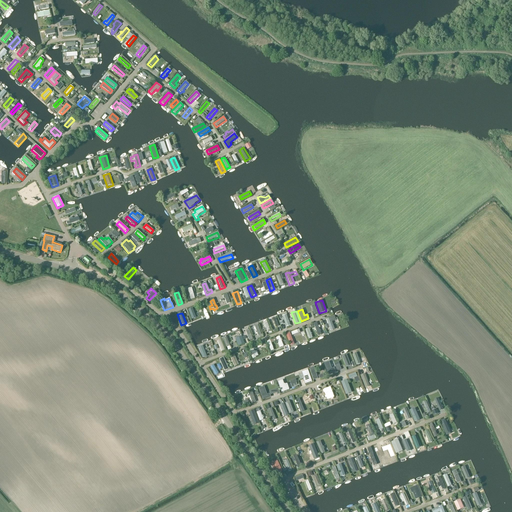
[(286,327),(290,325),(286,314),(282,316),(286,327)]
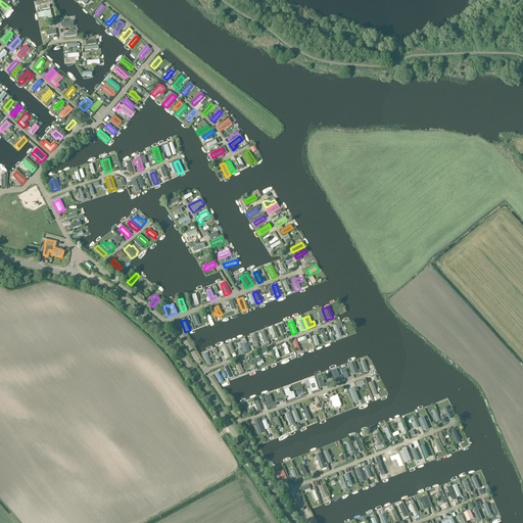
[(341,323),(333,326),(338,338),(342,337),(339,329),(342,327),(341,323)]
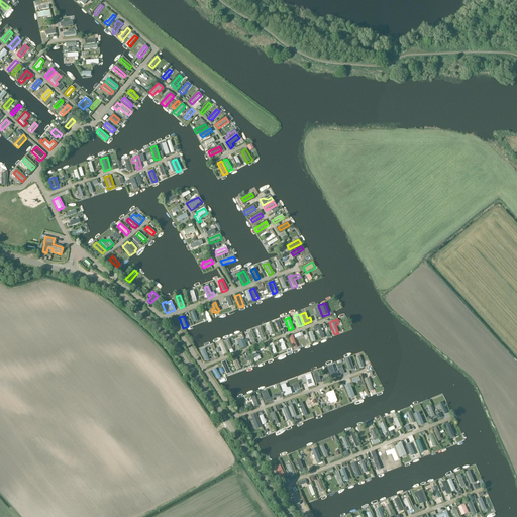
[(321,328),(319,325),(316,326),(321,339),(324,338),(322,331),(323,331),(322,328),(321,328)]
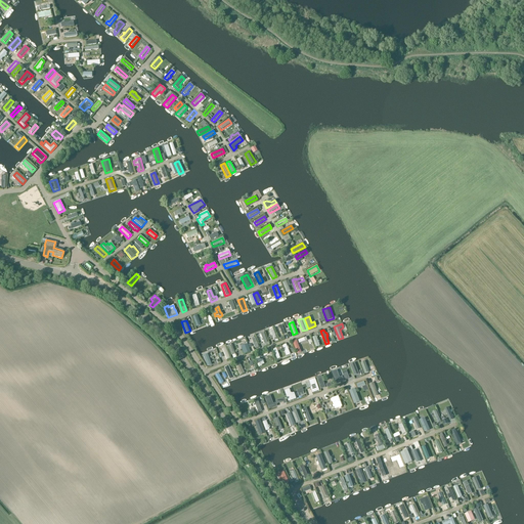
[(306,336),(298,339),(299,343),(300,342),(301,344),(307,342),(306,340),(307,339),(306,336)]
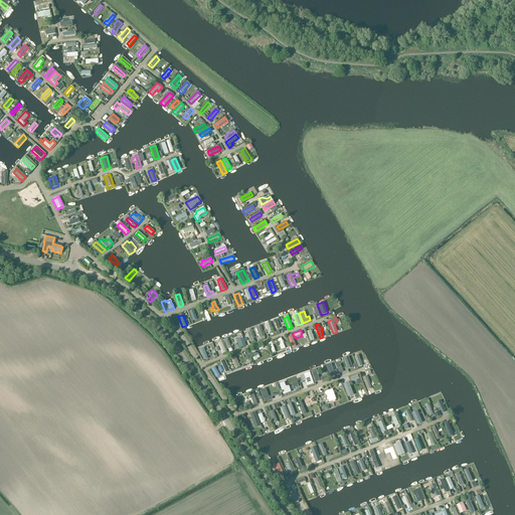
[(296,346),(292,334),(287,336),(292,347),(296,346)]
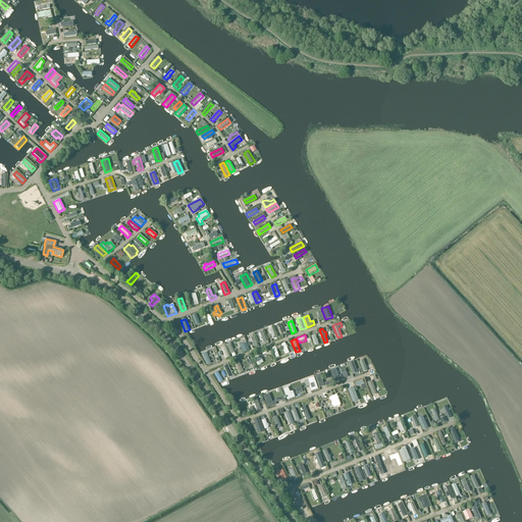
[(235,353),(230,343),(226,344),(230,355),(231,354),(232,357),(236,356),(235,353)]
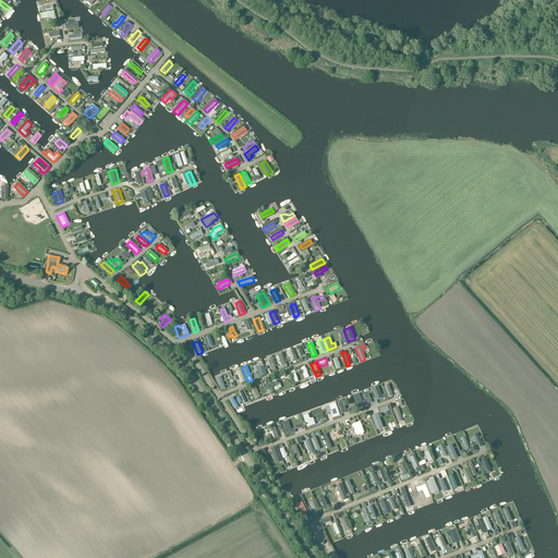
[(266,374),(263,366),(256,368),(259,377),(266,374)]
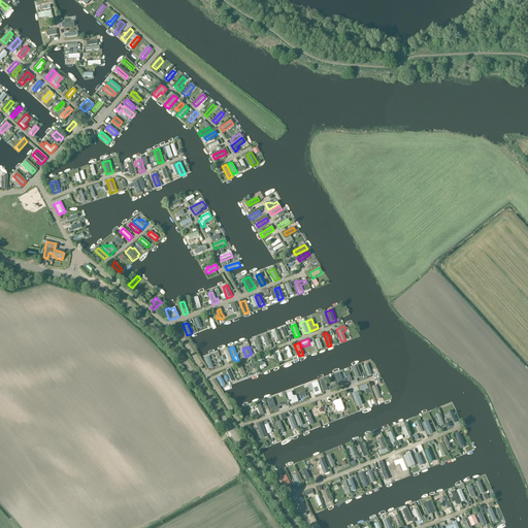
[(204,359),(208,369),(213,368),(209,357),(204,359)]
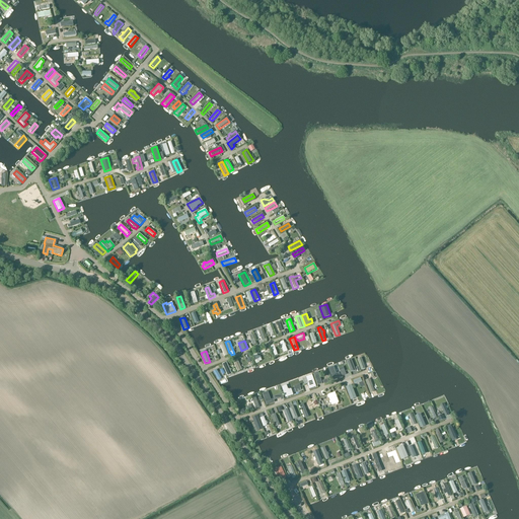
[(255,353),(252,354),(255,364),(260,363),(258,362),(262,361),(260,356),(257,356),(256,354),(255,354),(255,353)]
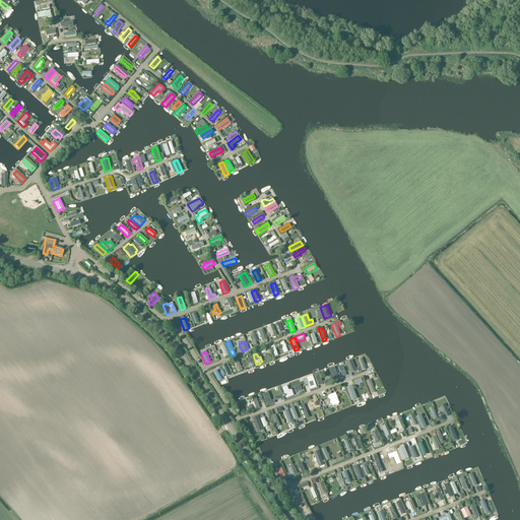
[(365,368),(361,356),(356,359),(361,369),(365,368)]
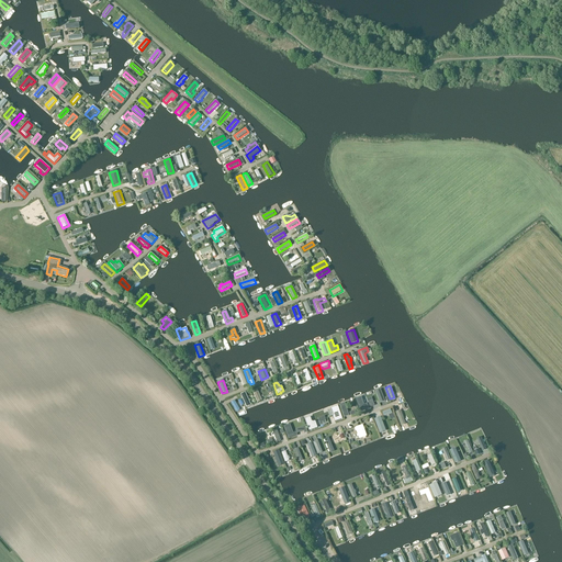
[(261,401),(257,389),(251,391),(257,403),(261,401)]
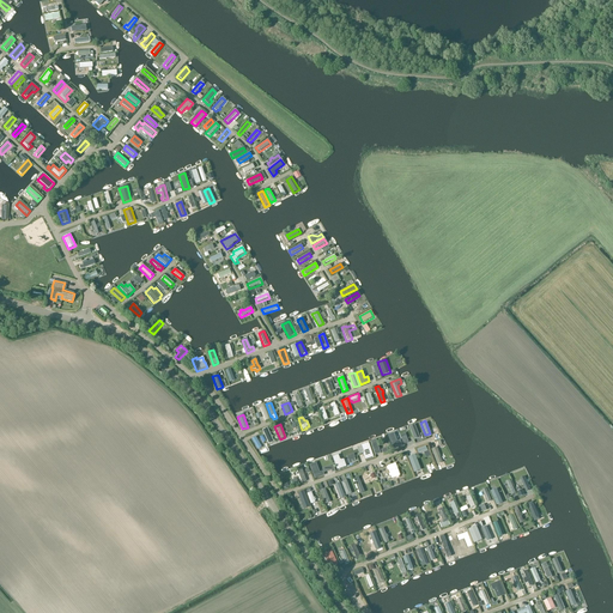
[(408,426),(414,439),(419,438),(414,425),(408,426)]
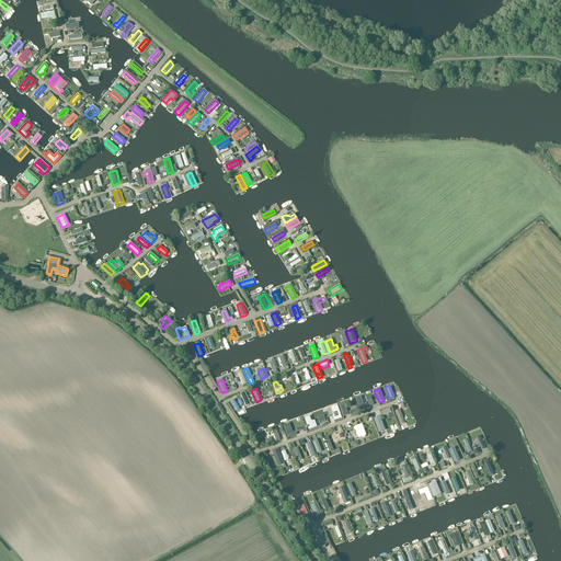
[(251,404),(244,391),(240,393),(245,407),(251,404)]
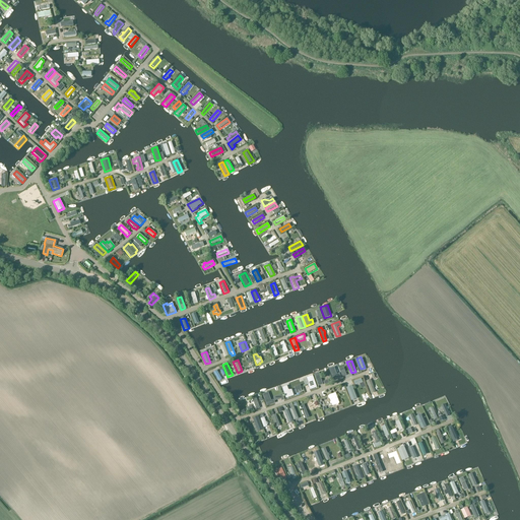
[(341,378),(339,373),(336,374),(334,367),(328,369),(333,381),(341,378)]
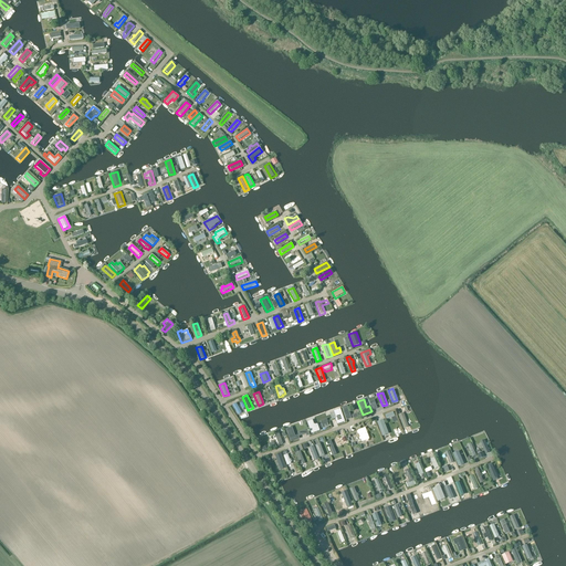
[(241,413),(236,404),(232,406),(238,416),(241,413)]
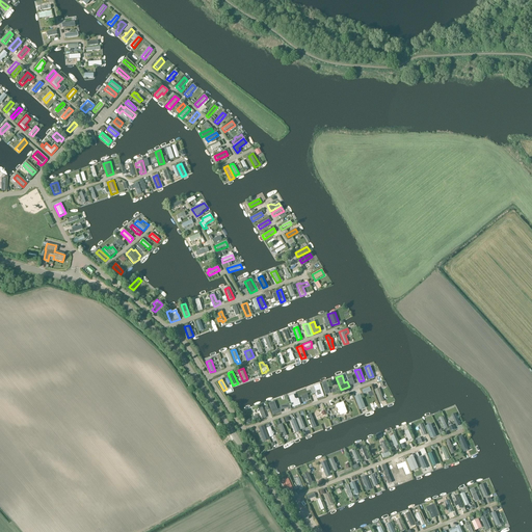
[(330,394),(326,381),(321,383),(325,395),(330,394)]
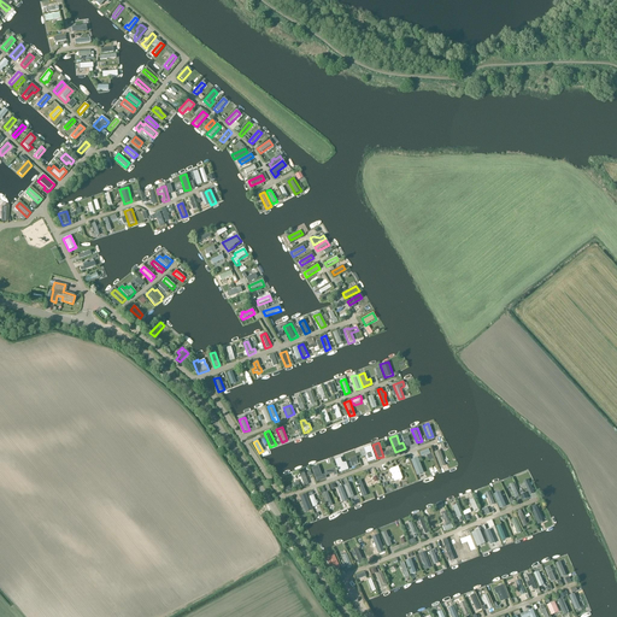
[(445,465),(440,450),(434,452),(440,468),(445,465)]
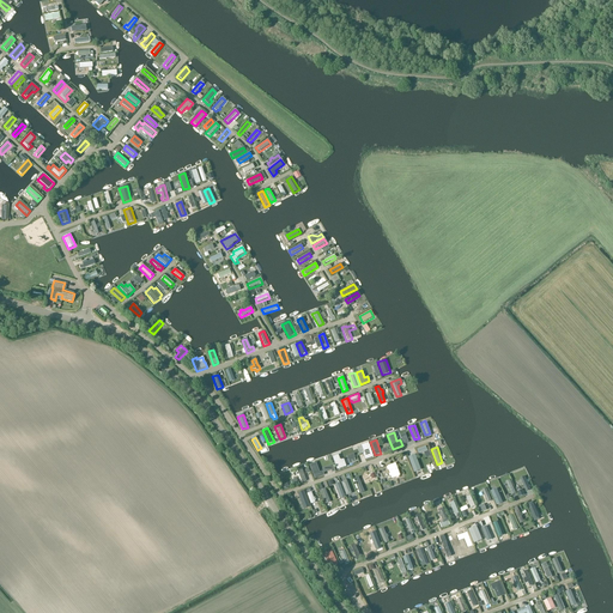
[(338,455),(333,457),(337,471),(346,467),(344,460),(341,461),(341,460),(340,460),(338,455)]
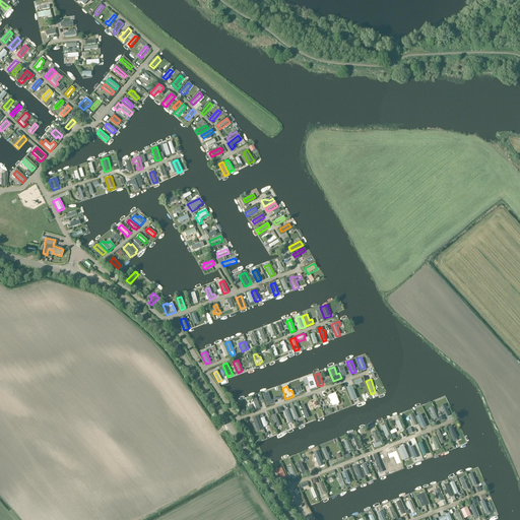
[(356,399),(351,386),(346,388),(350,401),(356,399)]
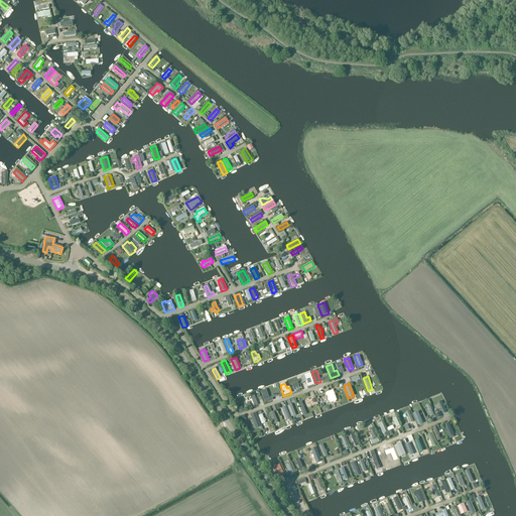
[(273,400),(271,397),(269,398),(266,389),(260,391),(264,403),(273,400)]
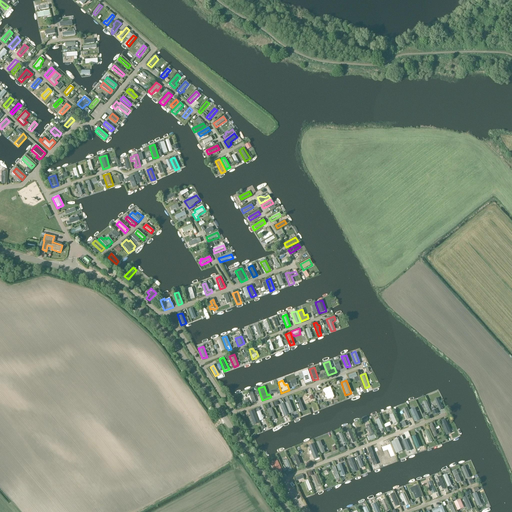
[(443,409),(438,397),(435,399),(437,405),(436,405),(437,407),(438,407),(440,410),(443,409)]
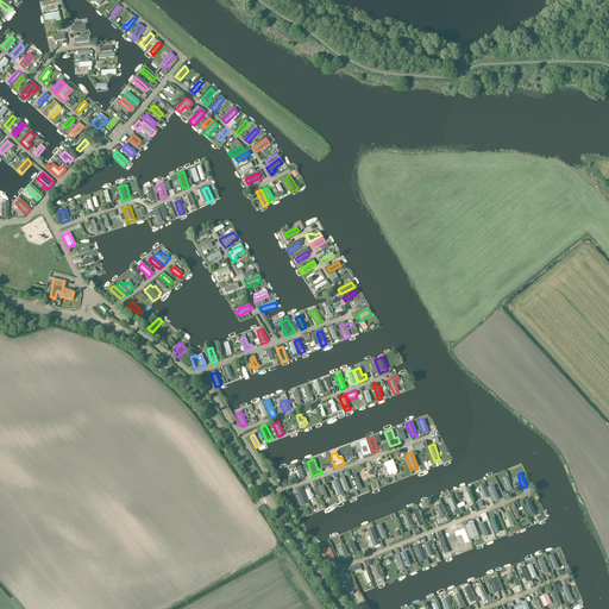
[(362,489),(356,475),(351,476),(357,491),(362,489)]
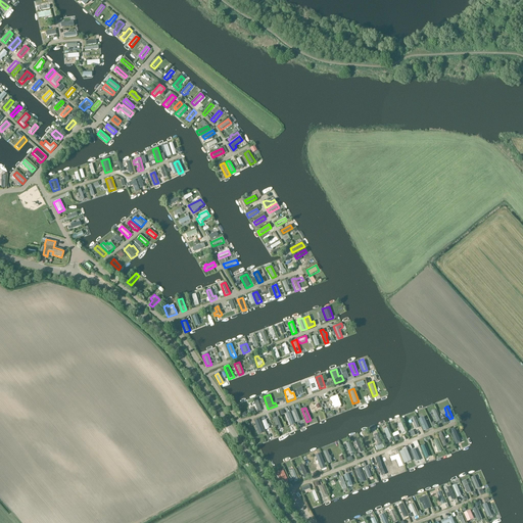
[(440,421),(435,409),(432,411),(437,422),(440,421)]
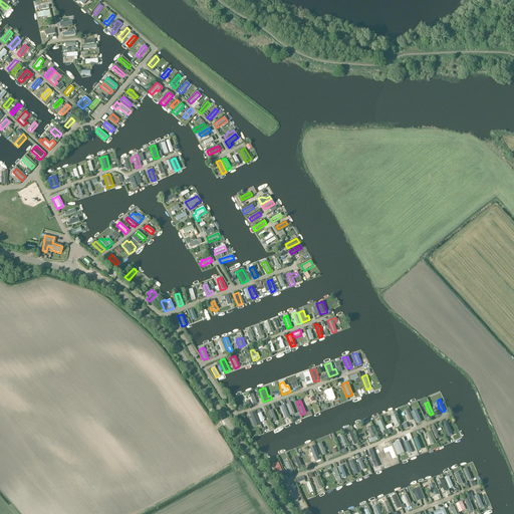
[(294,414),(290,403),(286,405),(290,416),(294,414)]
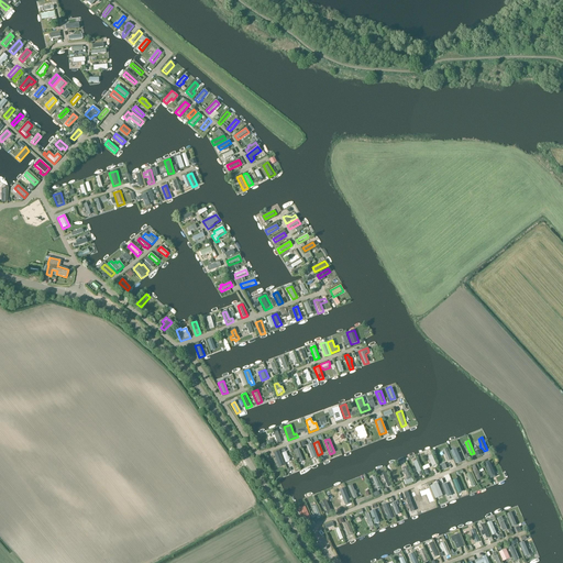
[(317,456),(311,443),(307,445),(312,457),(317,456)]
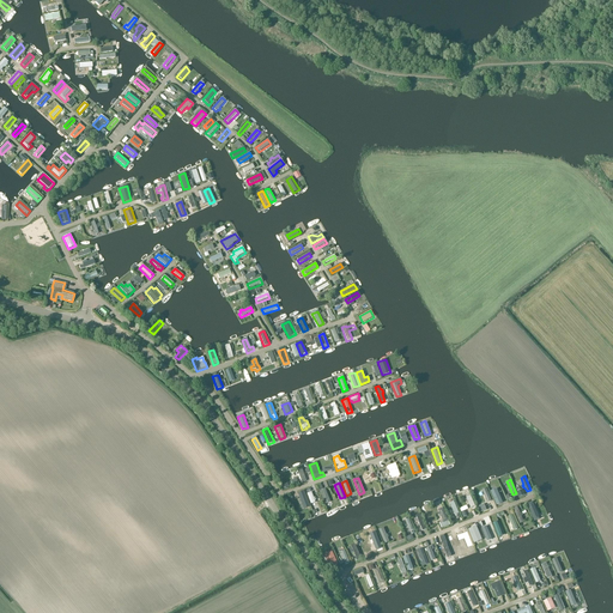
[(503,502),(497,487),(491,491),(497,505),(503,502)]
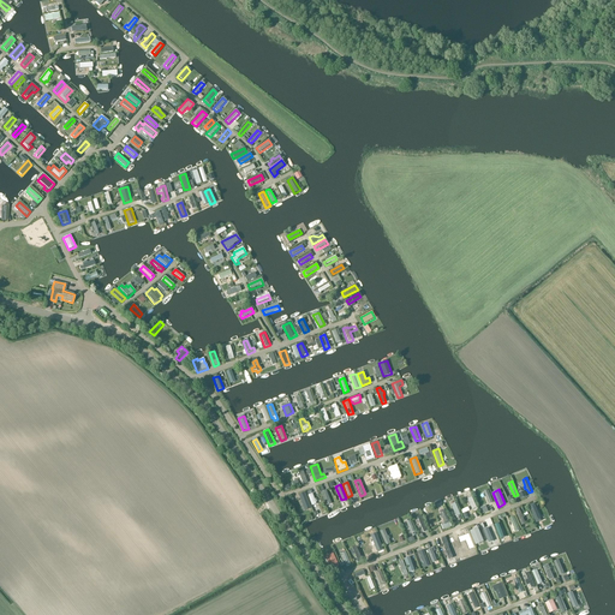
[(332,505),(326,490),(321,493),(326,506),(332,505)]
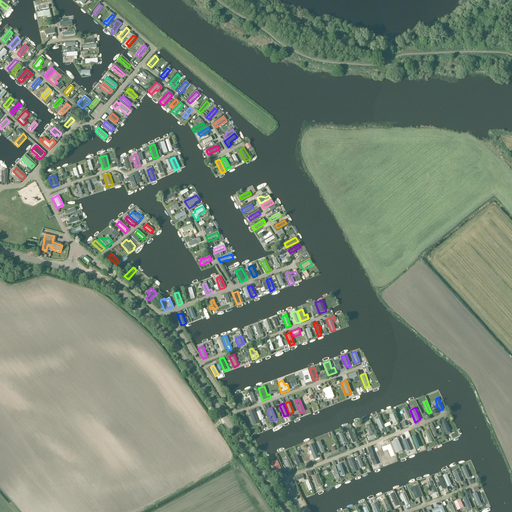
[(258,423),(253,410),(248,412),(253,425),(258,423)]
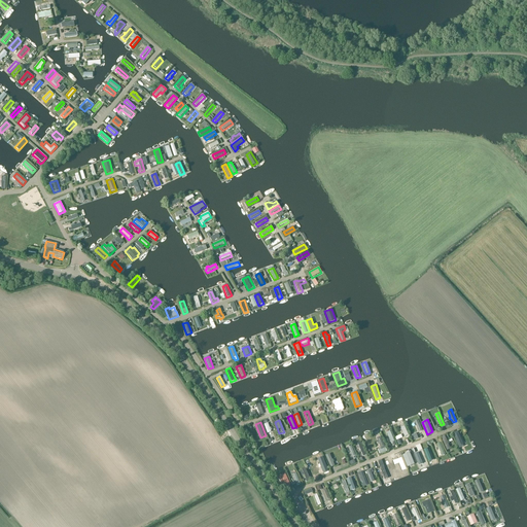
[(453,432),(460,448),(464,446),(463,443),(466,442),(465,440),(463,441),(458,430),(453,432)]
